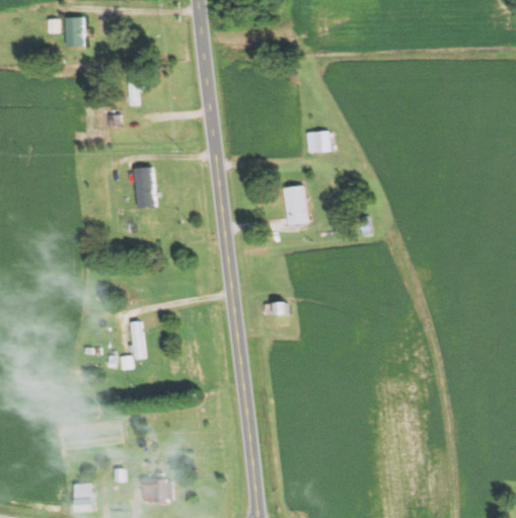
[(48,32),(60,32),(60,18),(48,18),(48,32)]
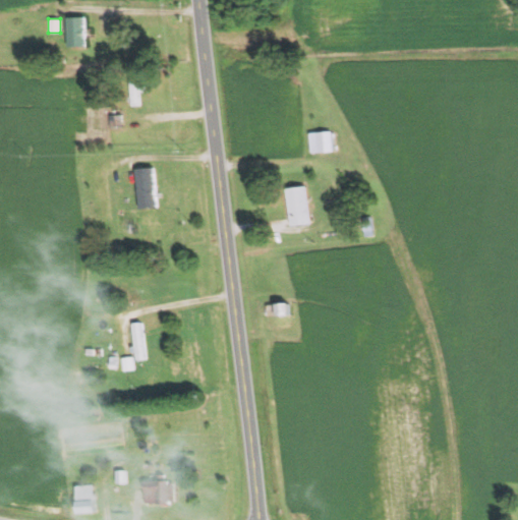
[(129,77),(129,106),(138,106),(137,76),(129,77)]
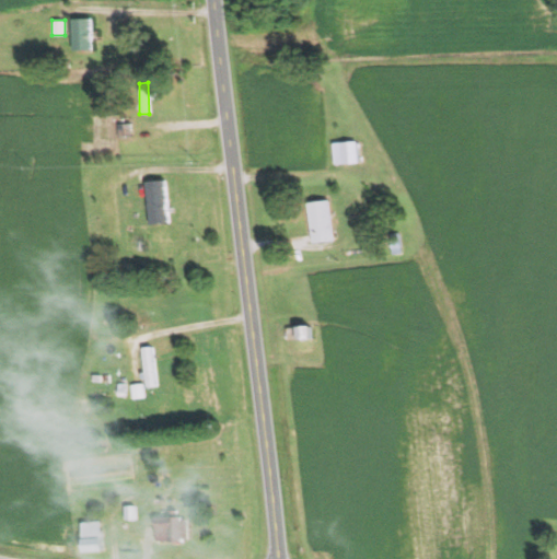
[(333,165),(358,162),(356,141),(331,144),(333,165)]
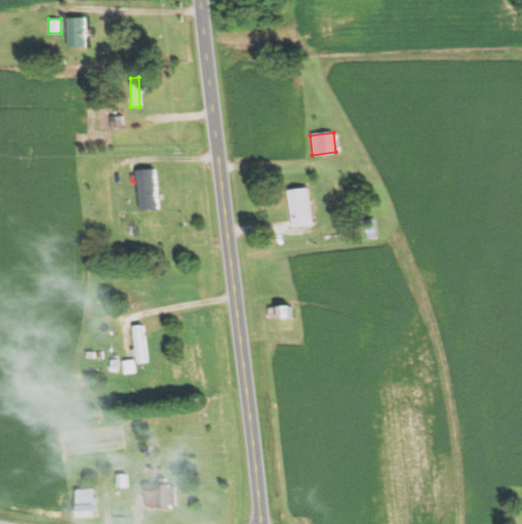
[(141,211),(159,208),(153,168),(135,171),(141,211)]
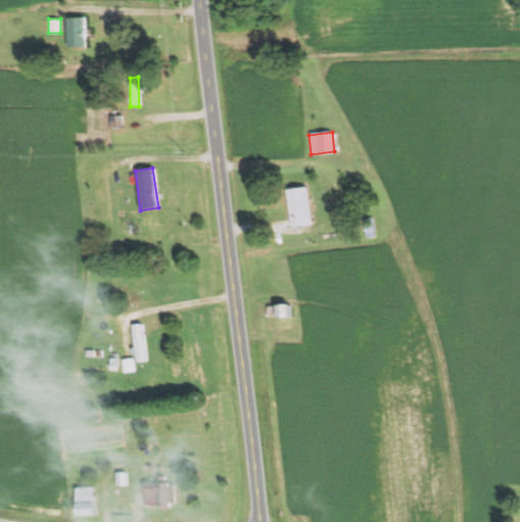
[(290,228),(312,225),(308,187),(287,189),(290,228)]
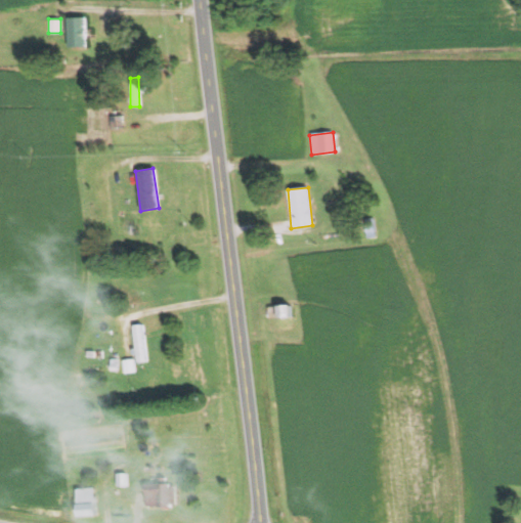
[(291,306),(267,306),(267,318),(278,318),(278,330),(291,329),(291,306)]
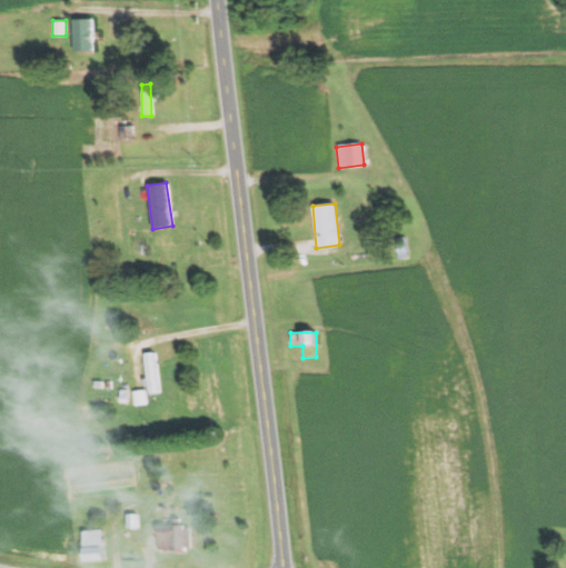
[(155,352),(144,352),(145,394),(156,394),(155,352)]
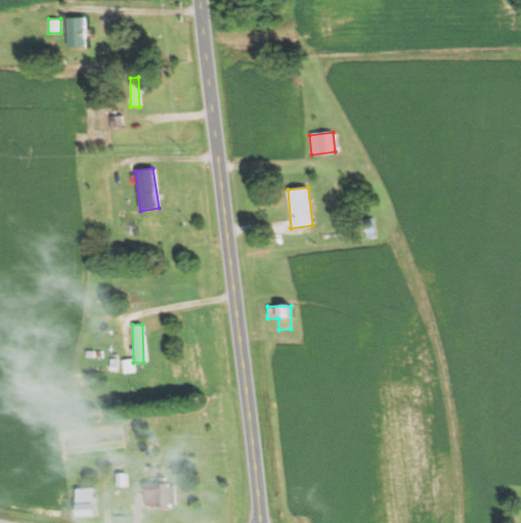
[(122,374),(133,373),(132,359),(120,360),(122,374)]
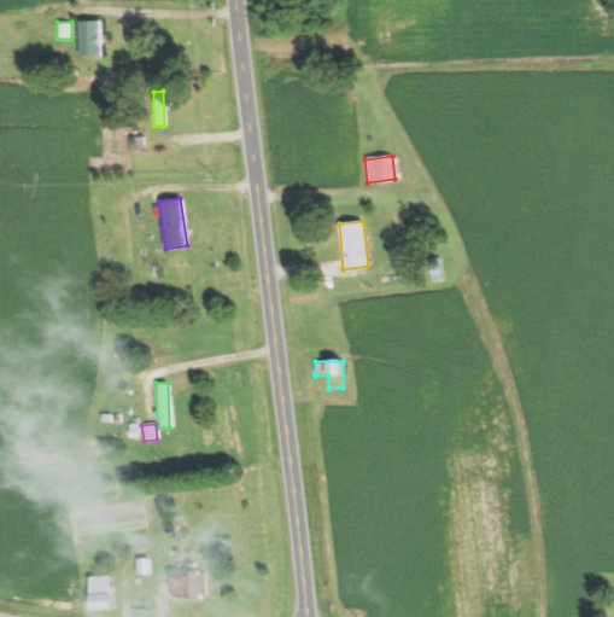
[(174,599),(206,598),(205,571),(173,572),(174,599)]
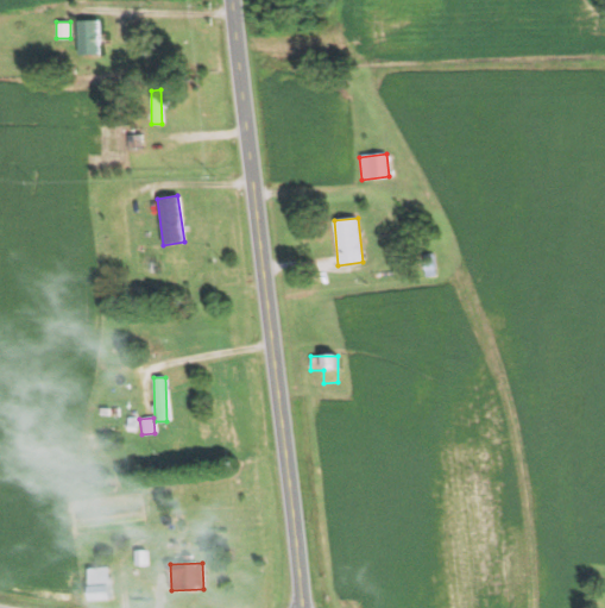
[(112,600),(111,568),(89,568),(90,601),(112,600)]
